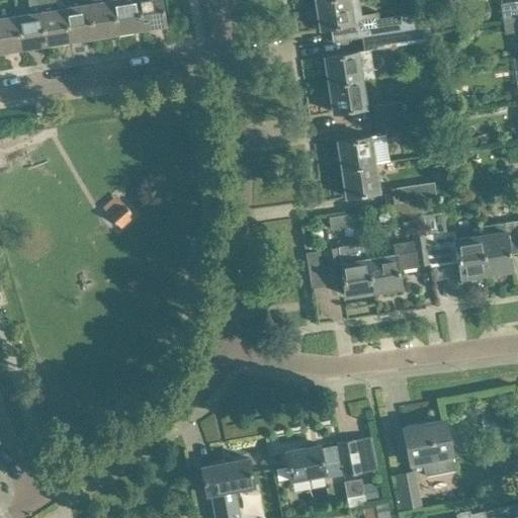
[(40,12),(37,0),(27,0),(30,14),(16,16),(21,48),(46,45),(40,12)]
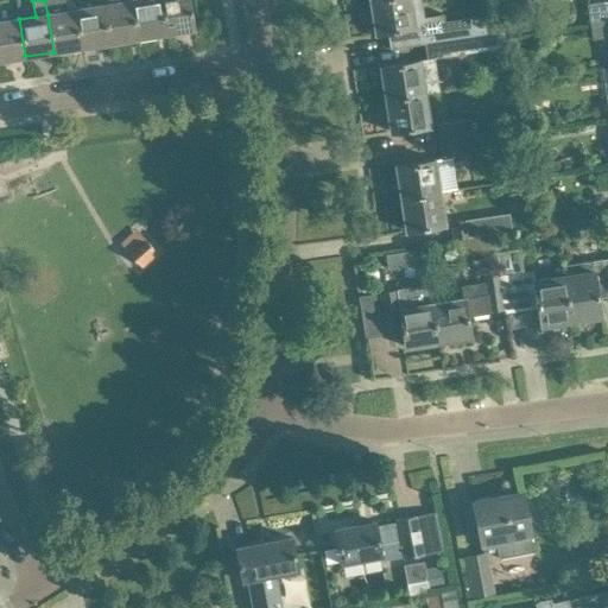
[(82,48),(76,10),(67,12),(64,0),(44,0),(48,14),(54,52),(82,48)]
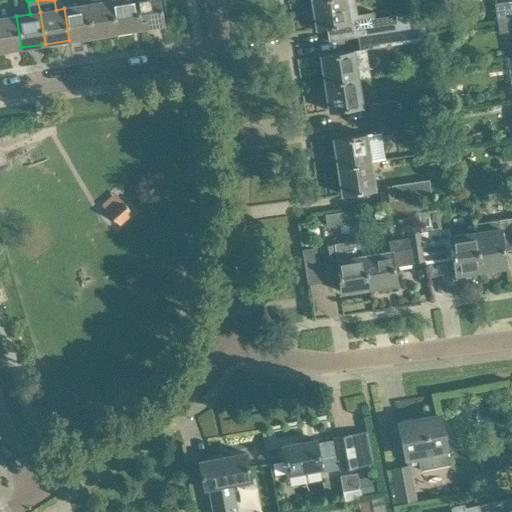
[(140,28),(135,0),(115,0),(111,1),(116,32),(140,28)]
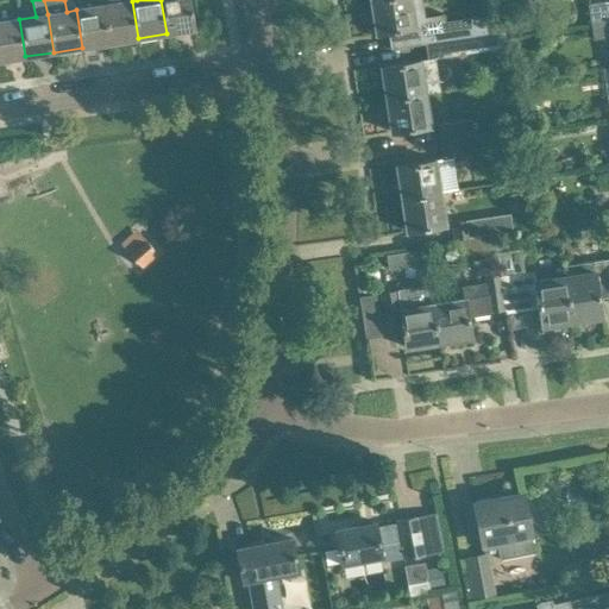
[(190,0),(161,0),(167,33),(195,29),(190,0)]
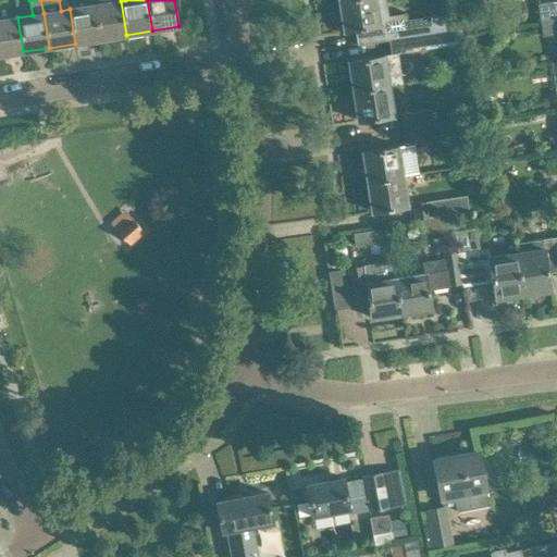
[(339,0),(344,31),(357,28),(359,45),(390,39),(449,29),(446,14),(406,21),(405,13),(388,16),(385,0),(339,0)]
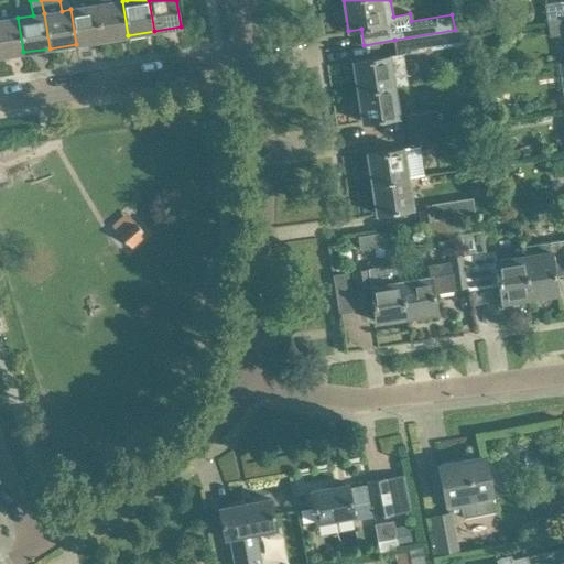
[(563,0),(562,0),(545,2),(549,22),(563,20),(563,0)]
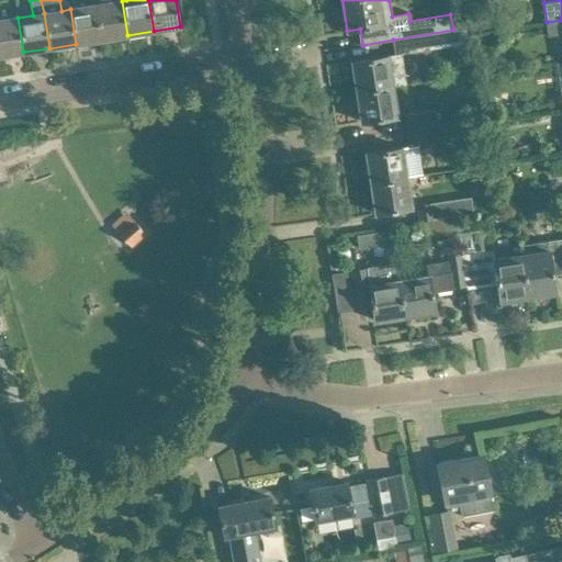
[(127,35),(122,1),(97,6),(102,40),(127,35)]
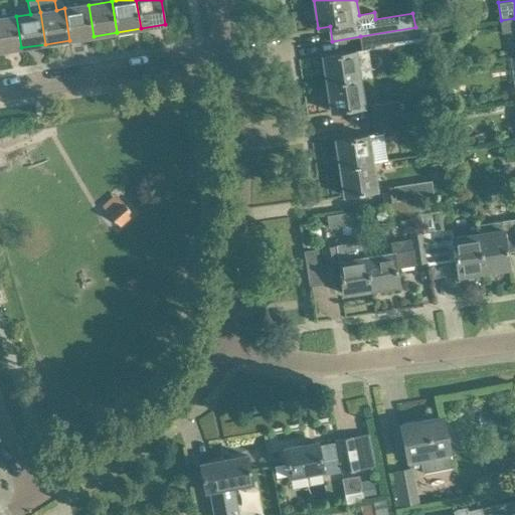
[(94,36),(89,5),(64,8),(69,40),(94,36)]
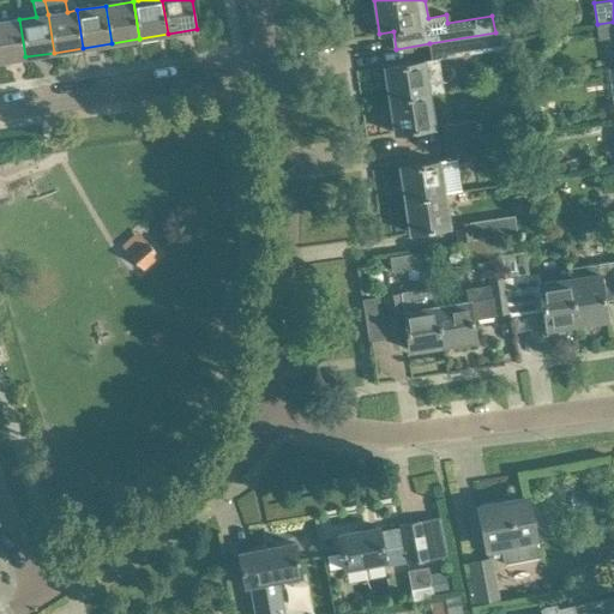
[(0,60),(25,56),(19,19),(0,22),(0,60)]
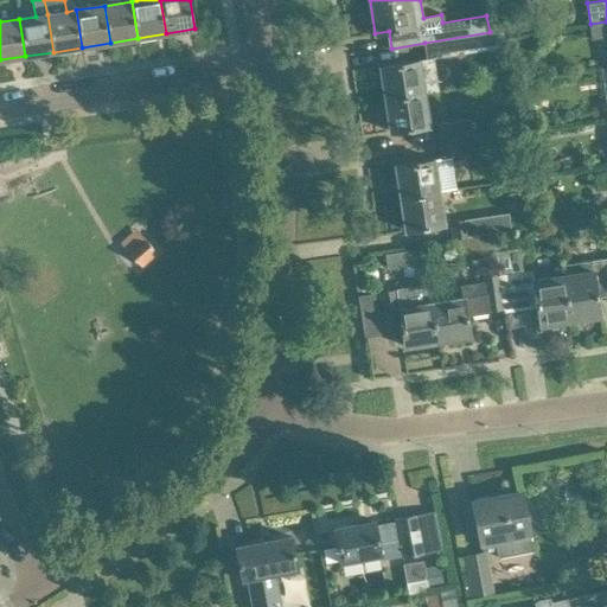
[(606,21),(590,24),(593,38),(606,36),(606,21)]
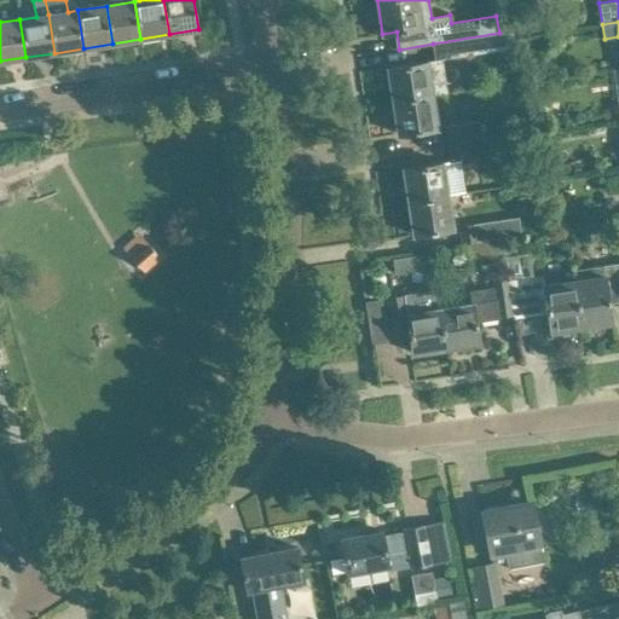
[(499,33),(433,44),(435,61),(441,59),(441,61),(514,48),(513,30),(499,33)]
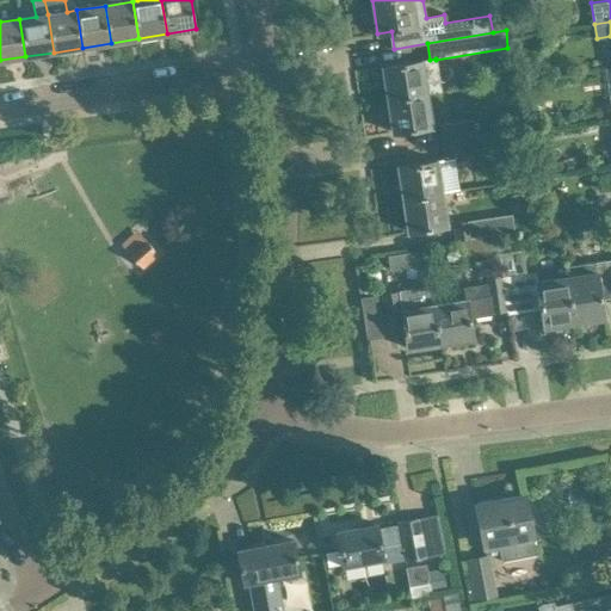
[(362,42),(363,55),(390,54),(389,41),(362,42)]
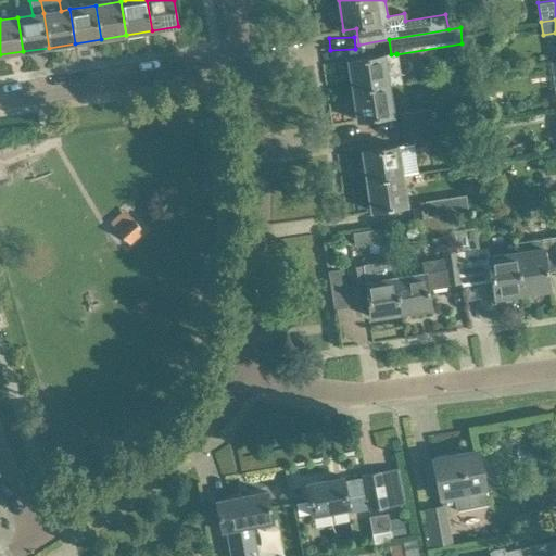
[(401,84),(396,54),(396,53),(391,54),(349,61),(353,90),(388,85),(388,86),(401,84)]
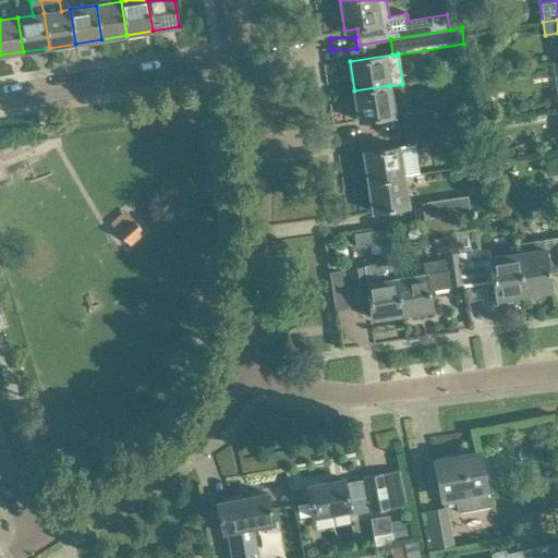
[(389,86),(389,85),(354,91),(359,121),(393,116),(389,86)]
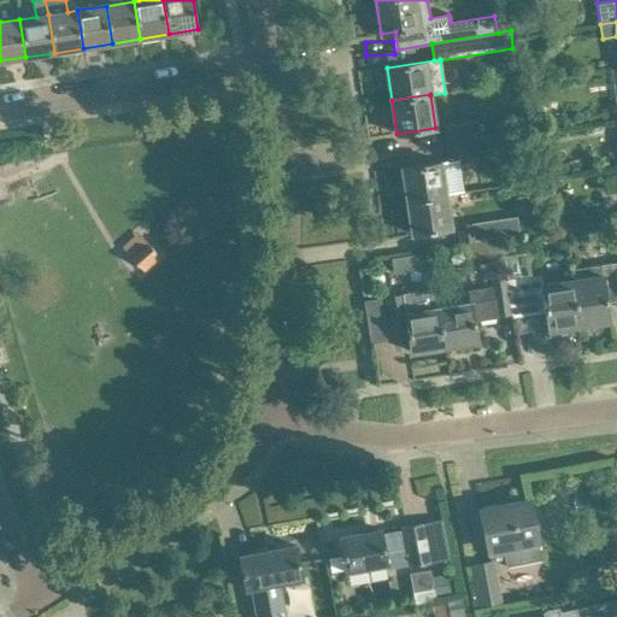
[(442,127),(445,144),(479,139),(476,122),(442,127)]
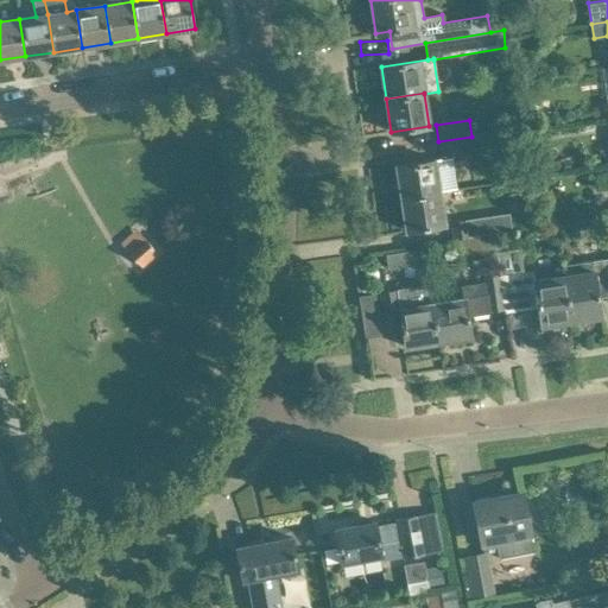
[(474,154),(472,137),(438,141),(441,158),(441,159),(448,159),(474,154)]
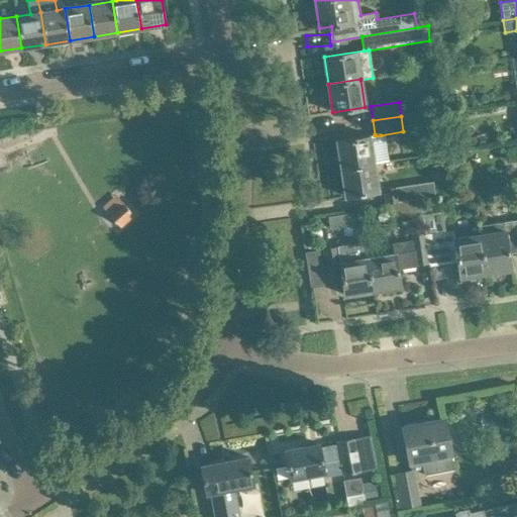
[(385,162),(381,135),(375,135),(375,134),(336,140),(341,169),(373,164),(385,162)]
